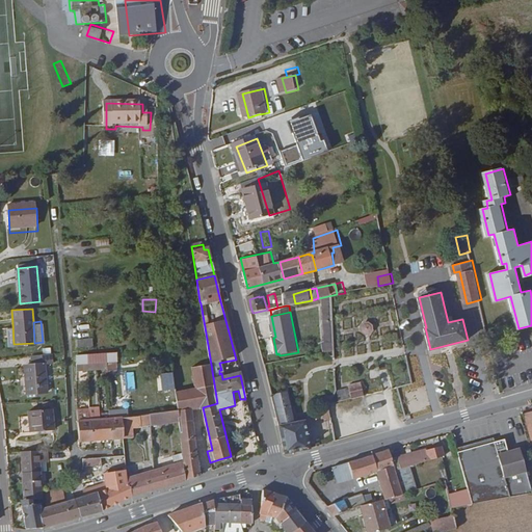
[(361,326),(361,336),(371,336),(370,325),(361,326)]
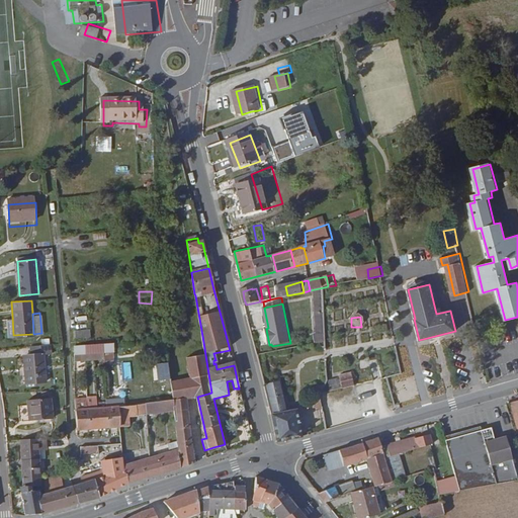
[(193,462),(188,400),(197,397),(211,393),(202,336),(189,338),(191,352),(185,353),(187,368),(190,379),(178,381),(174,353),(168,354),(173,401),(177,450),(179,467),(193,462)]
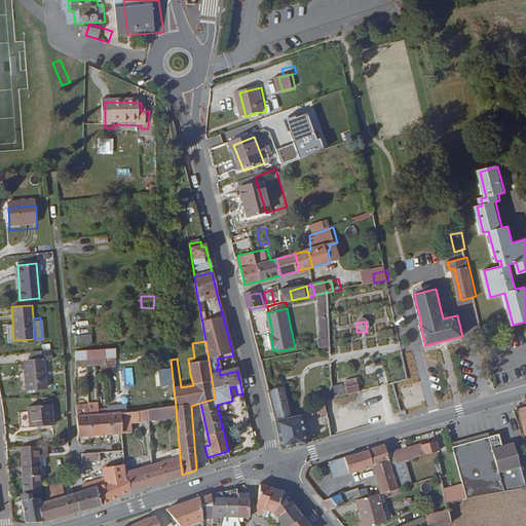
[(42,360),(50,359),(49,349),(30,350),(31,360),(25,361),(26,375),(24,375),(25,385),(44,384),(42,360)]
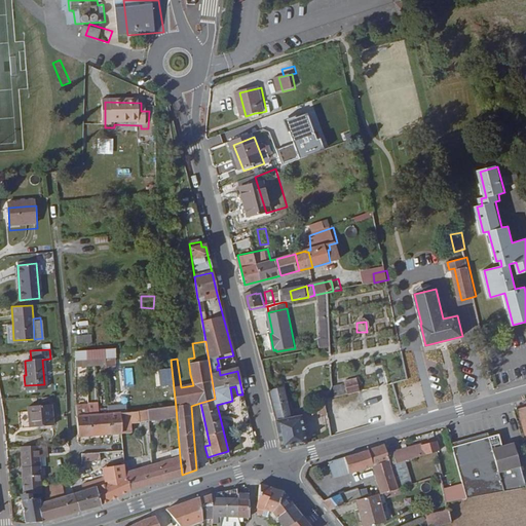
[(73,358),(83,357),(82,349),(72,349),(73,358)]
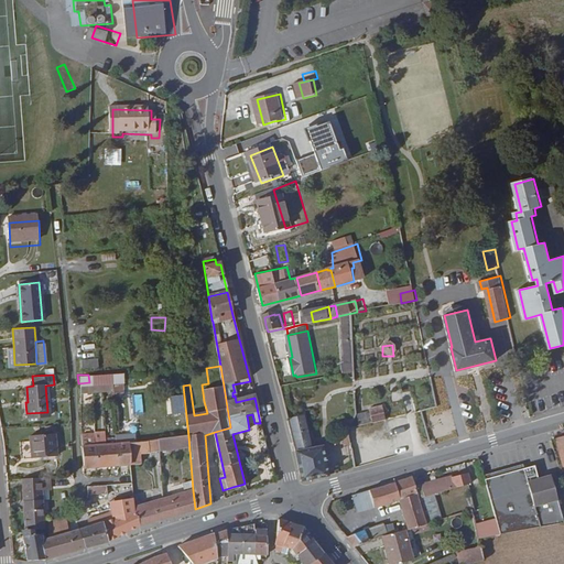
[(372,421),(371,413),(373,412),(373,410),(360,412),(361,423),(365,423),(372,421)]
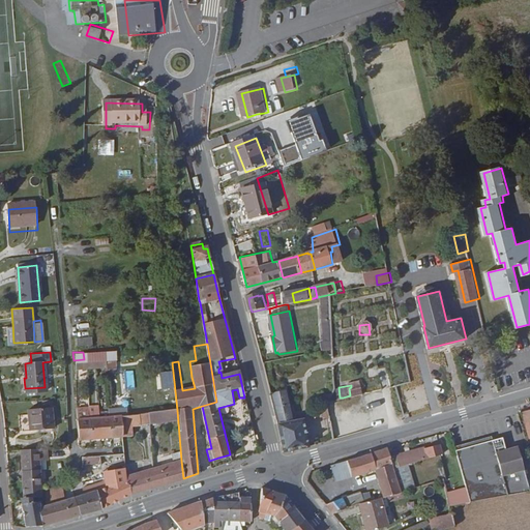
[(353,395),(365,393),(364,385),(351,387),(353,395)]
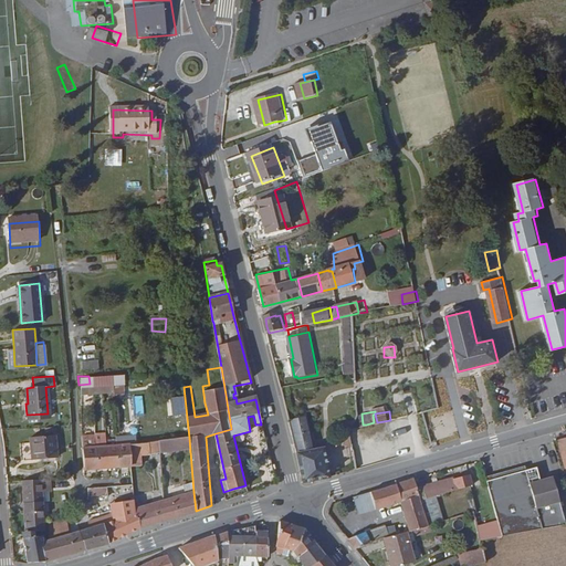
[(313,429),(311,430),(308,420),(292,423),(306,483),(325,479),(333,477),(326,448),(317,449),(313,429)]
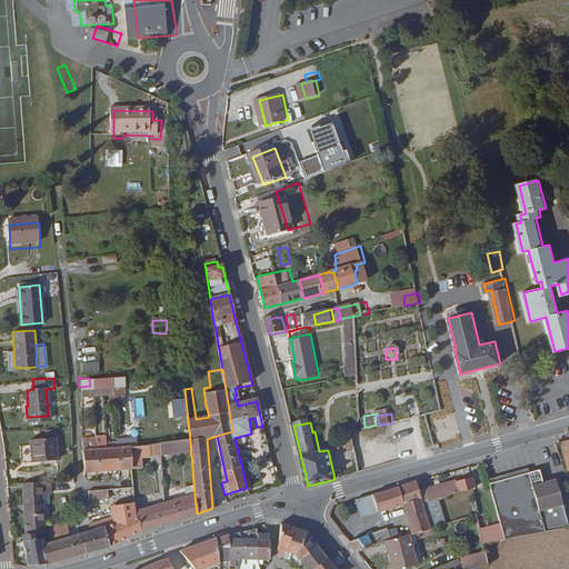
[(362,436),(361,428),(355,428),(352,436),(352,438),(362,436)]
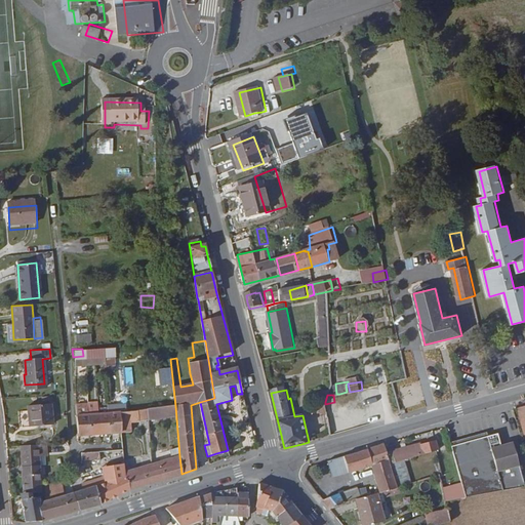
[(84,434),(90,434),(87,408),(86,397),(75,398),(78,435),(84,434)]
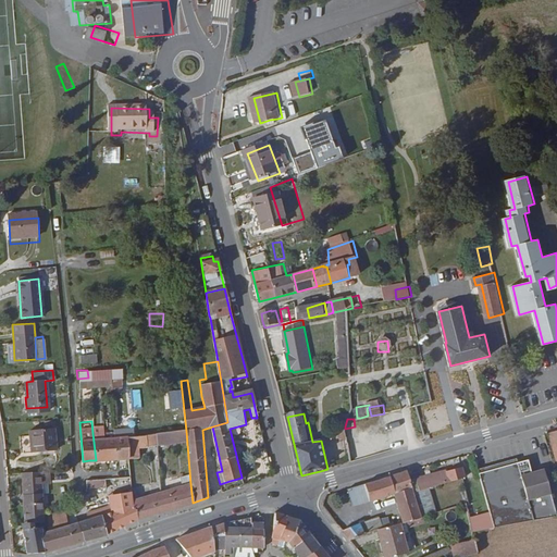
[(28,453),(51,450),(49,428),(26,430),(28,453)]
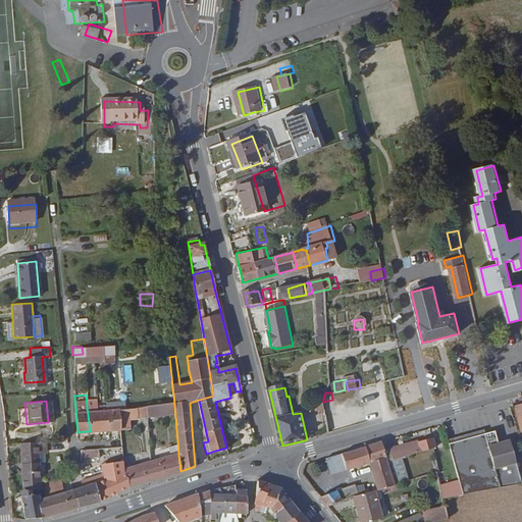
[(124,401),(107,402),(107,404),(108,410),(118,410),(125,409),(124,401)]
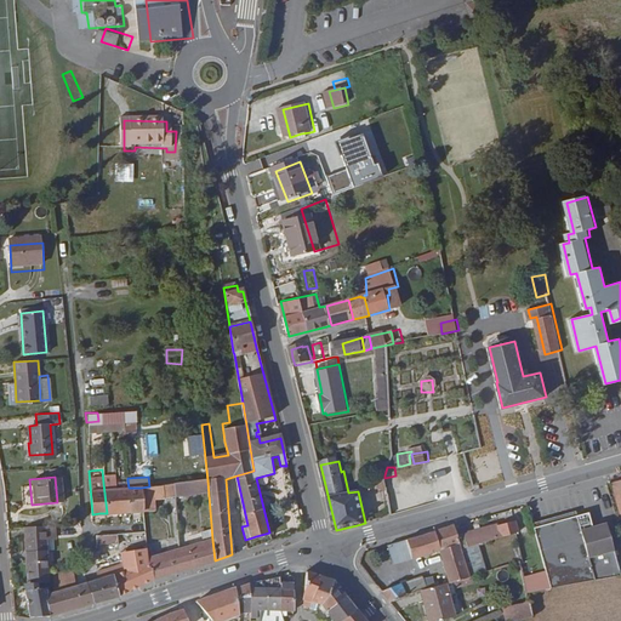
[(129,488),(127,480),(115,482),(118,512),(125,512),(131,511),(129,488)]
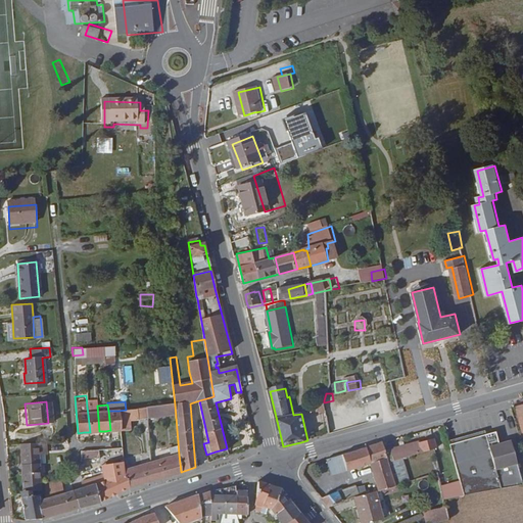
[(95,431),(99,431),(97,406),(87,407),(90,432),(95,431)]
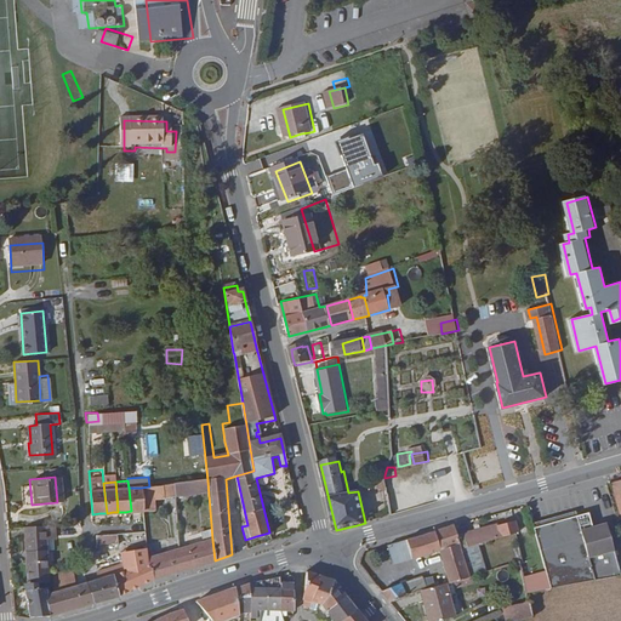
[(431,486),(431,483),(417,486),(422,511),(431,508),(438,507),(434,485),(431,486)]
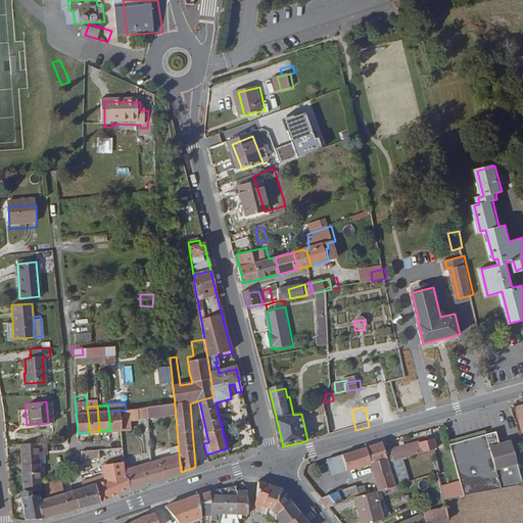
[(138,409),(126,410),(119,411),(120,430),(139,428),(138,409)]
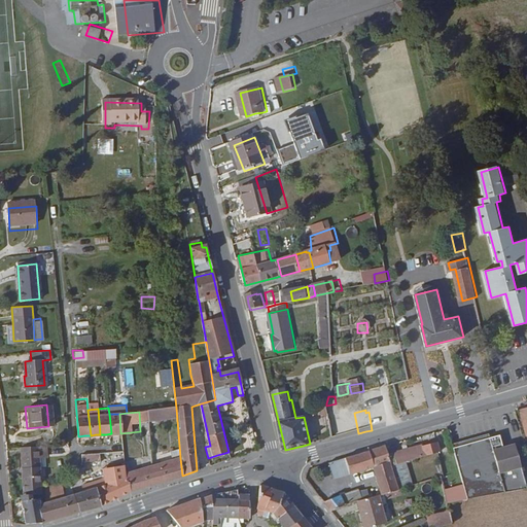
[(358,433),(354,413),(343,416),(347,436),(353,434),(358,433)]
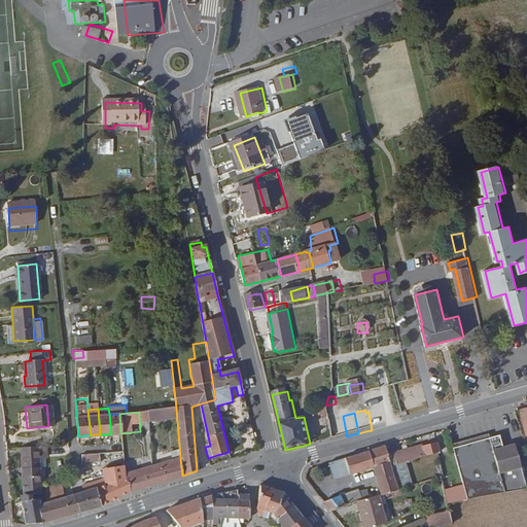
[(116,433),(120,433),(119,414),(109,414),(111,433),(116,433)]
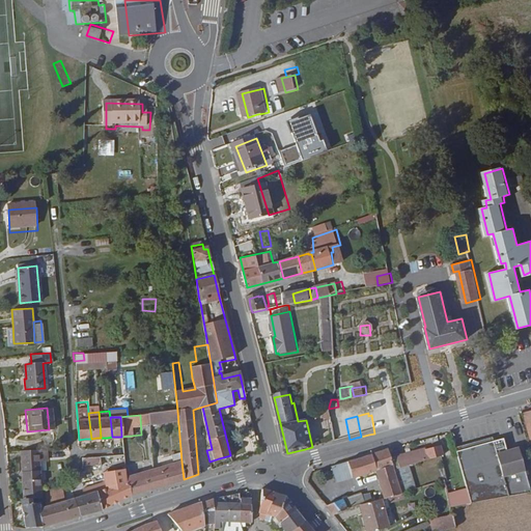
[(336,441),(336,443),(343,441),(350,440),(345,419),(332,422),(336,441)]
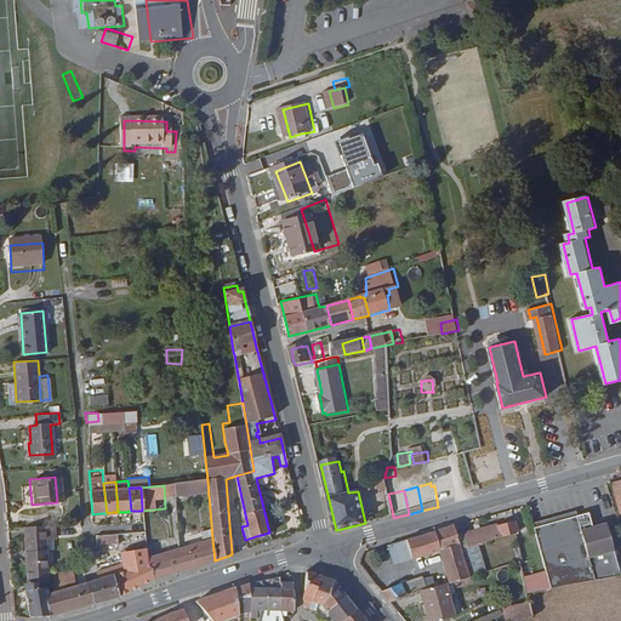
[(590,514),(577,517),(576,513),(535,525),(548,573),(553,588),(620,576),(620,571),(607,524),(594,528),(590,514)]
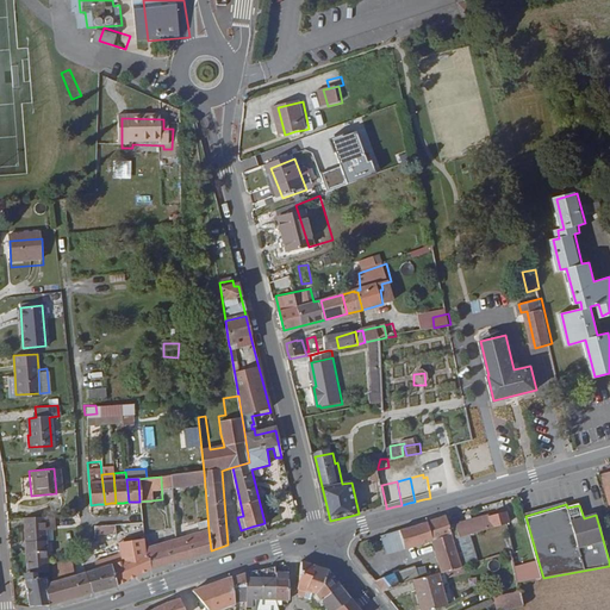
[(454,523),(453,526),(448,527),(450,536),(453,541),(508,523),(503,510),(454,523)]
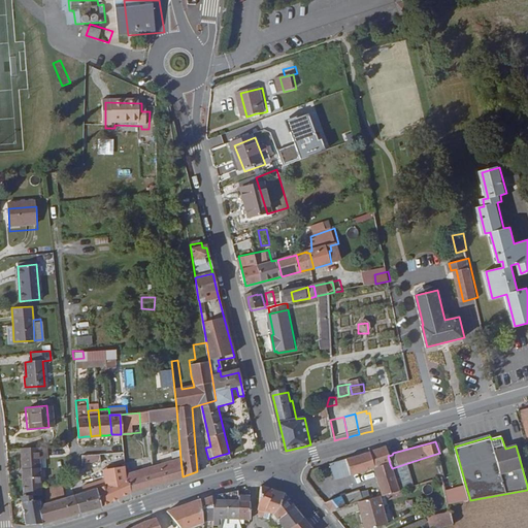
[(37,446),(21,447),(22,469),(37,468),(37,446)]
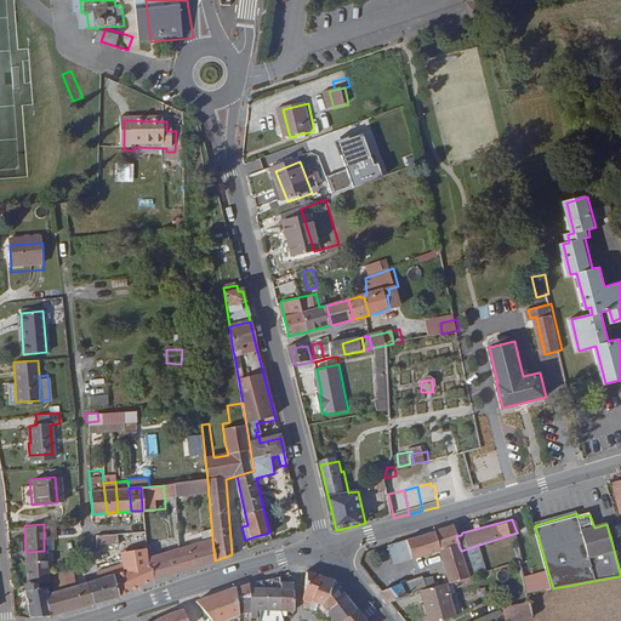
[(456,536),(453,527),(433,531),(438,552),(459,546),(456,536)]
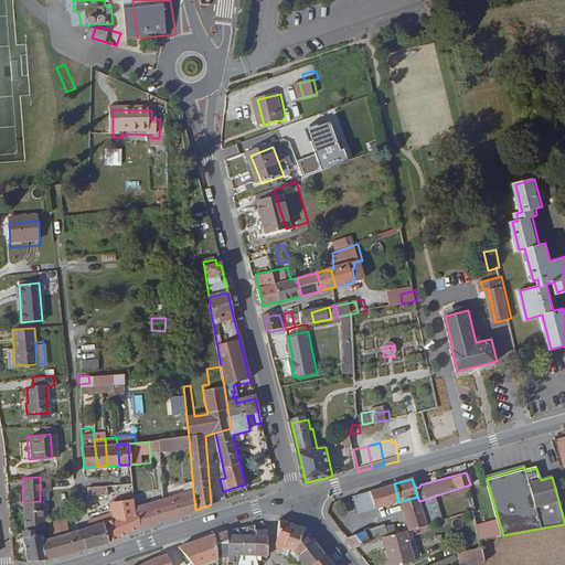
[(398,502),(394,483),(369,491),(374,510),(398,502)]
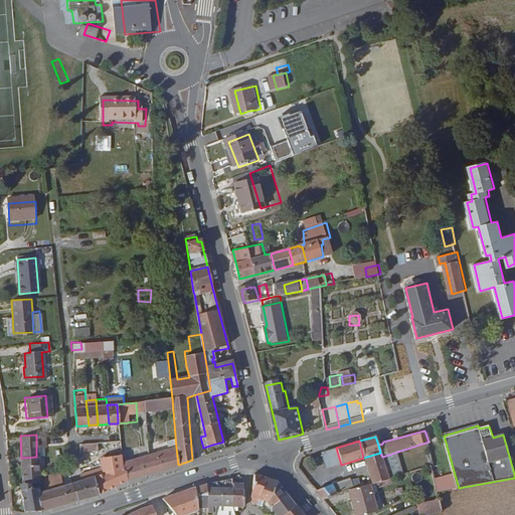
[(81,451),(98,450),(97,443),(80,444),(81,451)]
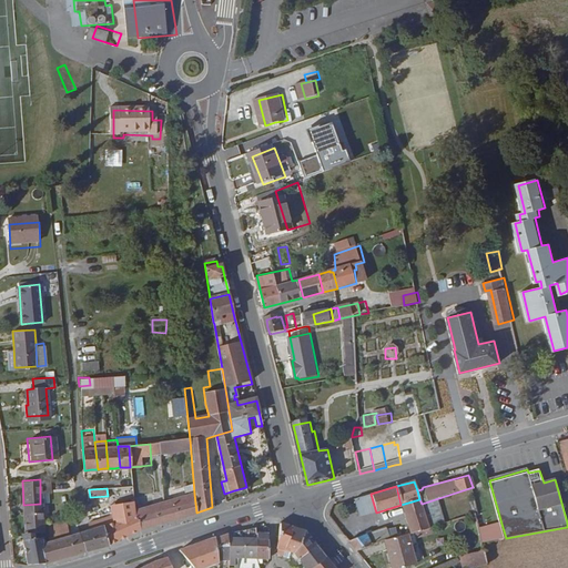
[(196,513),(194,494),(161,504),(165,521),(181,517),(184,516),(196,513)]
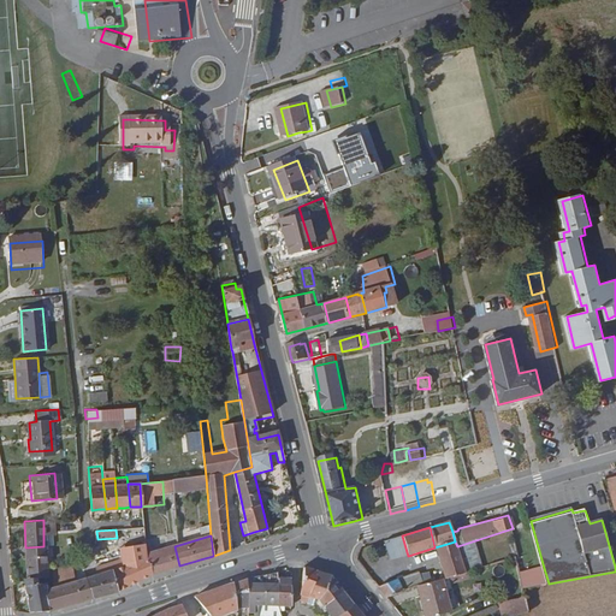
[(390,561),(408,556),(402,535),(384,540),(390,561)]
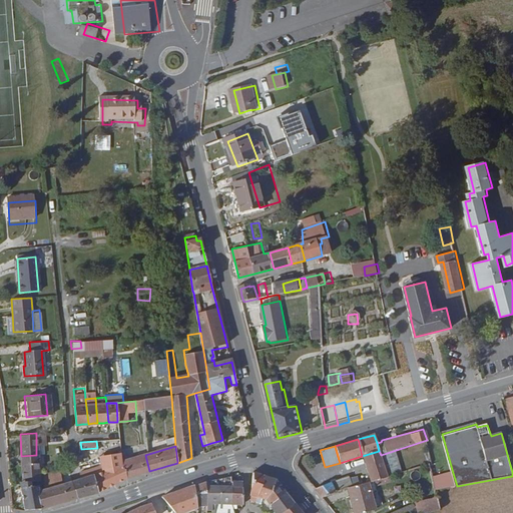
[(369,479),(359,482),(360,486),(370,483),(388,477),(381,455),(379,451),(362,456),(369,479)]
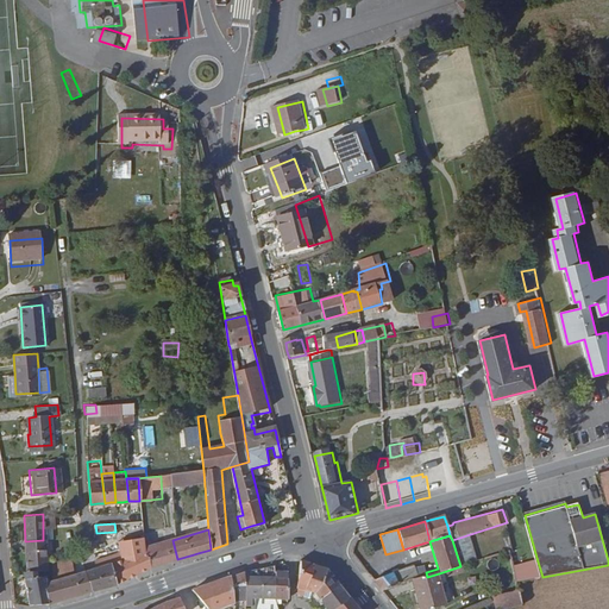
[(48,558),(44,558),(43,540),(25,541),(27,569),(48,569),(48,558)]
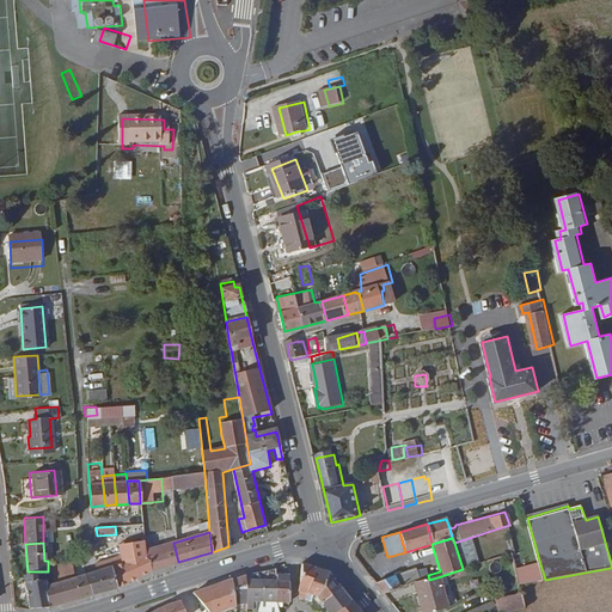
[(173,543),(144,551),(144,557),(148,571),(163,567),(178,562),(173,543)]
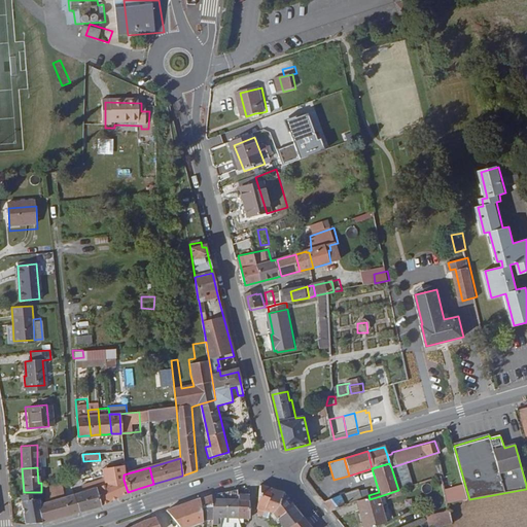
[(118,497),(128,492),(124,480),(105,485),(108,502),(118,497)]
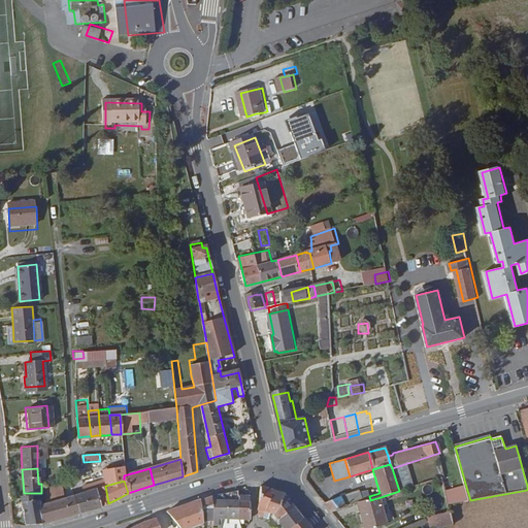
[(98,507),(104,505),(108,503),(105,486),(95,488),(94,483),(80,486),(81,492),(87,509),(98,507)]
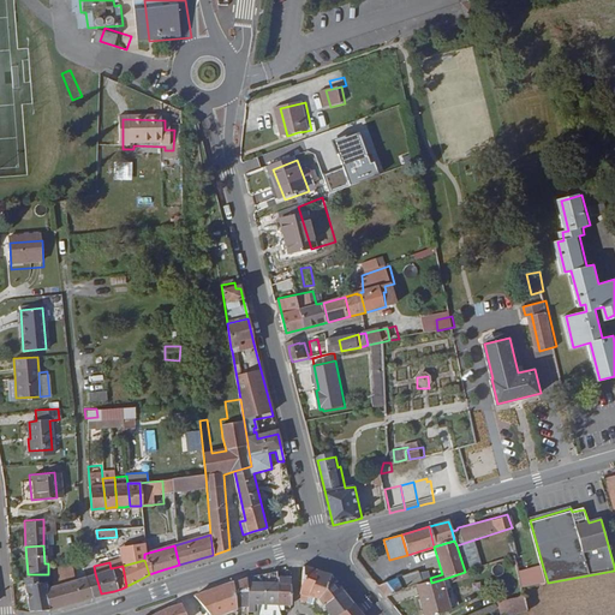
[(309,569),(303,567),(300,593),(311,597),(316,572),(309,569)]
